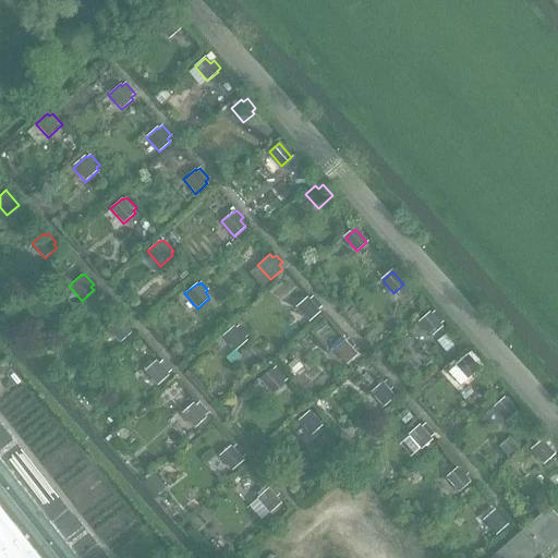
[(306,296),(295,306),(307,322),(319,312),(317,310),(322,306),(313,296),(308,299),(306,296)]
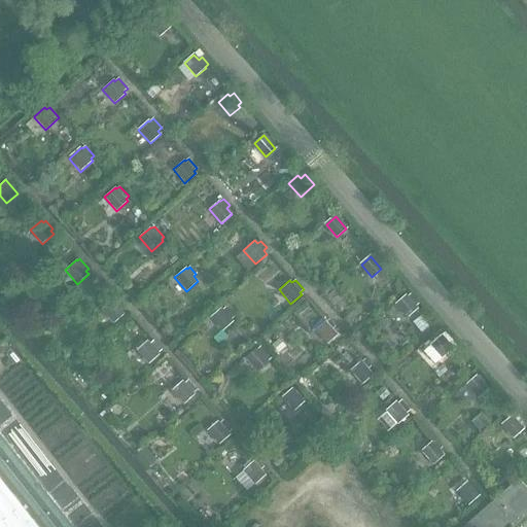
[(406,295),(396,305),(408,317),(417,308),(415,307),(418,304),(410,294),(407,297),(406,295)]
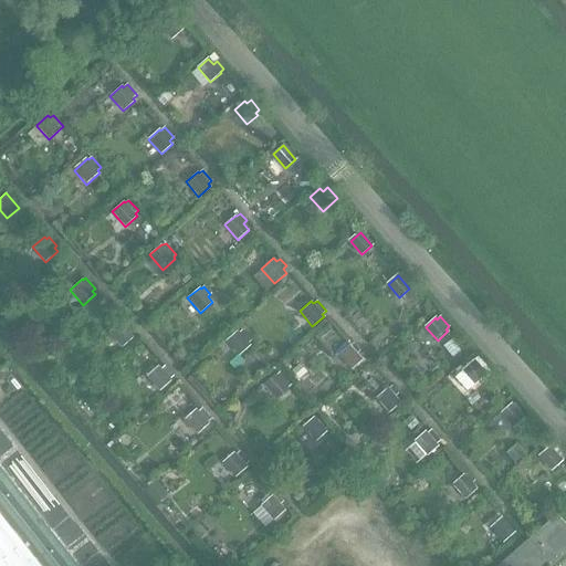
[(121,324),(108,335),(122,349),(134,339),(121,324)]
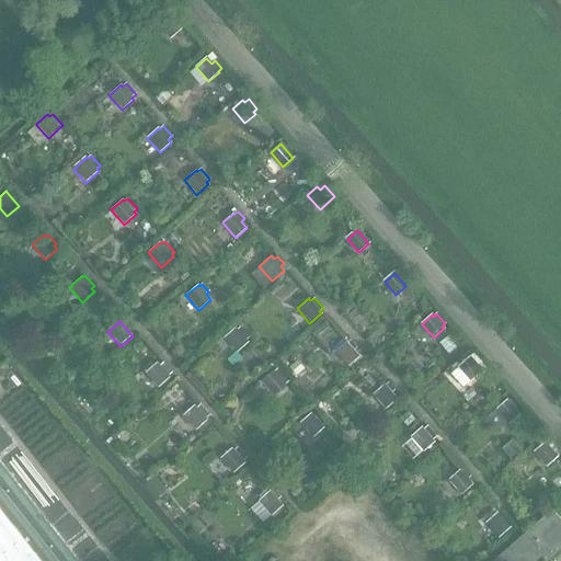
[(235,327),(222,338),(236,352),(248,342),(245,340),(250,336),(241,325),(237,330),(235,327)]
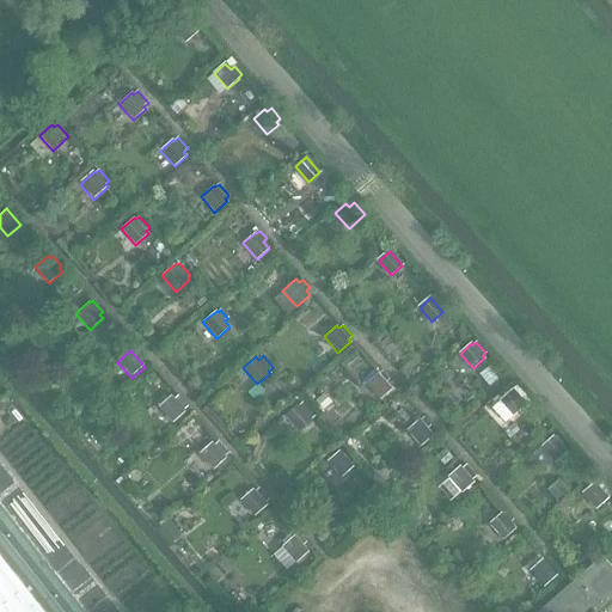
[(378,373),(366,384),(380,399),(392,389),(385,381),(390,379),(383,371),(379,374),(378,373)]
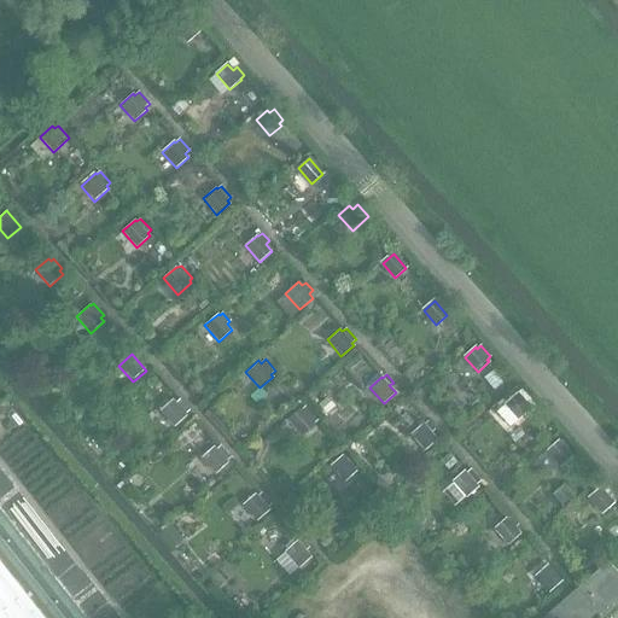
[(517,394),(506,404),(519,419),(530,409),(517,394)]
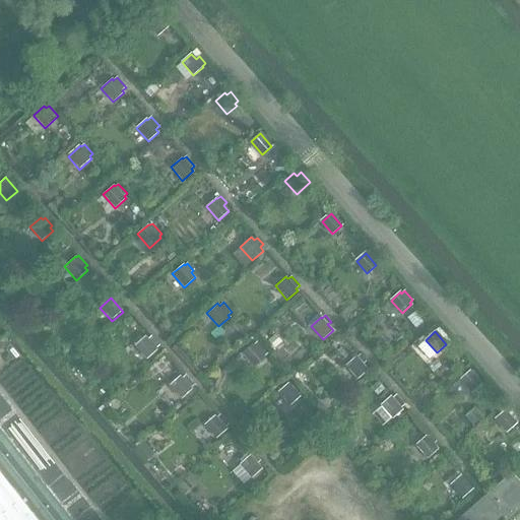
[(145,336),(134,345),(146,360),(157,349),(156,348),(159,345),(150,335),(147,338),(145,336)]
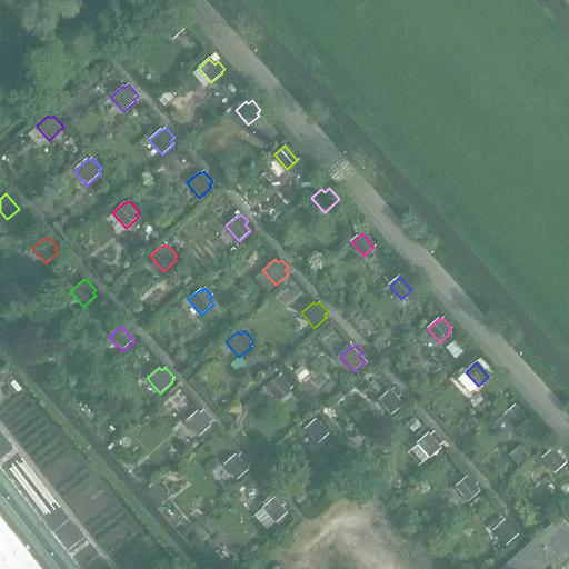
[(277,375),(265,386),(278,401),(290,390),(289,389),(292,387),(281,373),(278,377),(277,375)]
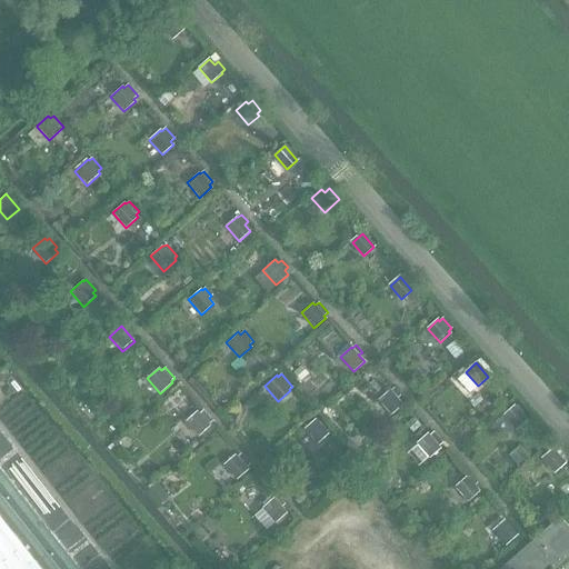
[(389,389),(378,400),(390,415),(402,405),(397,398),(400,396),(393,388),(390,390),(389,389)]
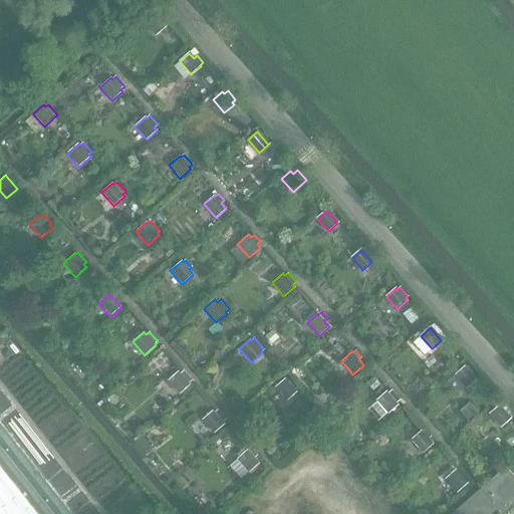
[(465,365),(454,374),(466,389),(476,379),(465,365)]
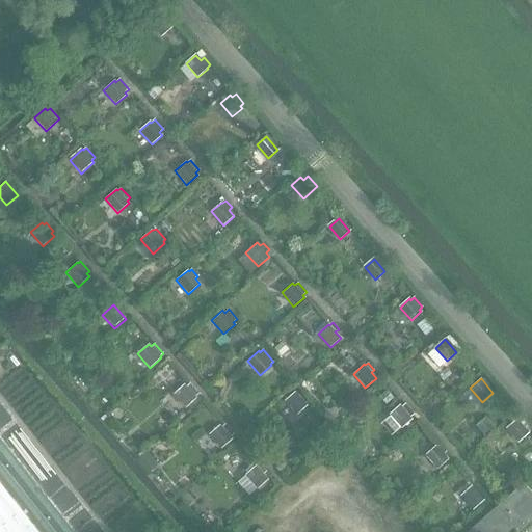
[(184,383),(174,394),(186,408),(196,398),(195,396),(198,393),(190,383),(186,387),(184,383)]
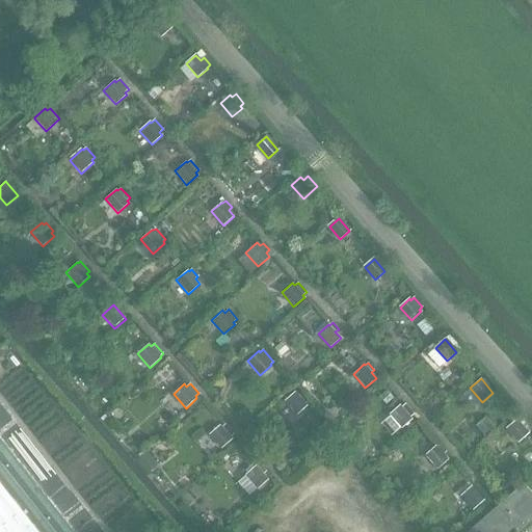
[(295,392),(284,401),(296,416),(307,405),(295,392)]
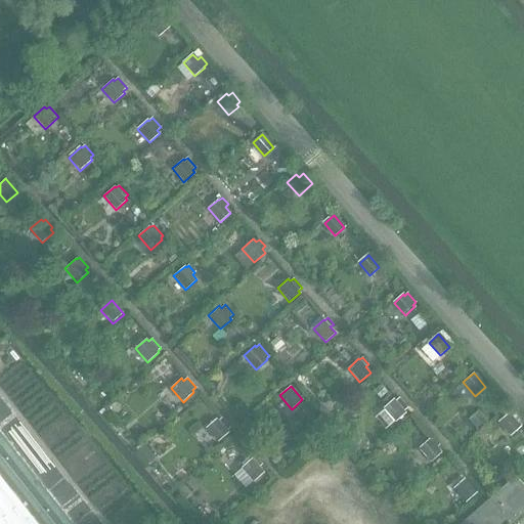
[(394,398),(383,407),(384,409),(394,422),(395,422),(405,412),(404,410),(407,407),(399,397),(395,400),(394,398)]
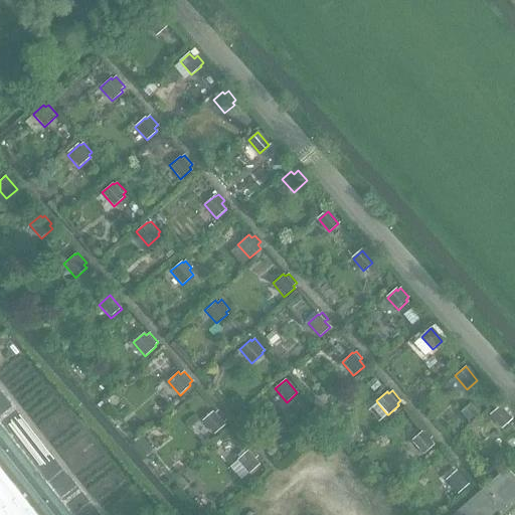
[(500,405),(489,414),(501,428),(512,418),(500,405)]
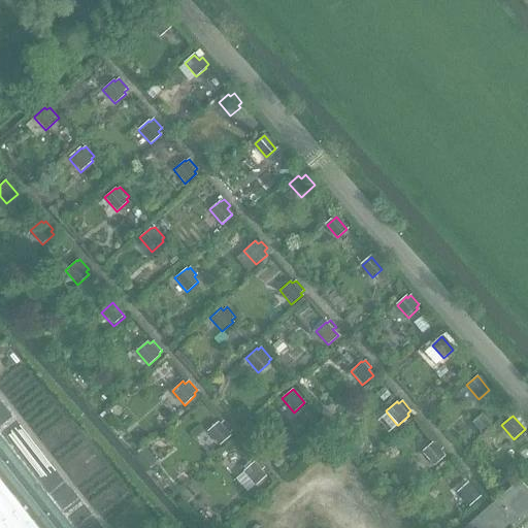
[(218,422),(206,431),(219,446),(230,435),(229,433),(232,430),(224,421),(220,424),(218,422)]
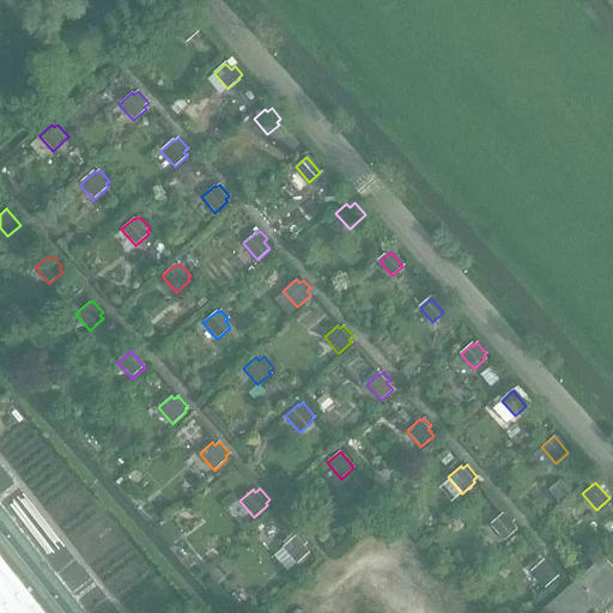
[(82,612),(0,507),(0,612),(82,612)]
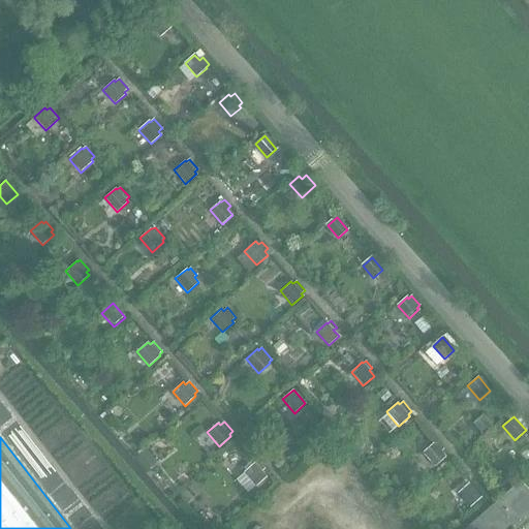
[(433,441),(422,450),(434,465),(445,455),(441,450),(443,448),(437,441),(435,443),(433,441)]
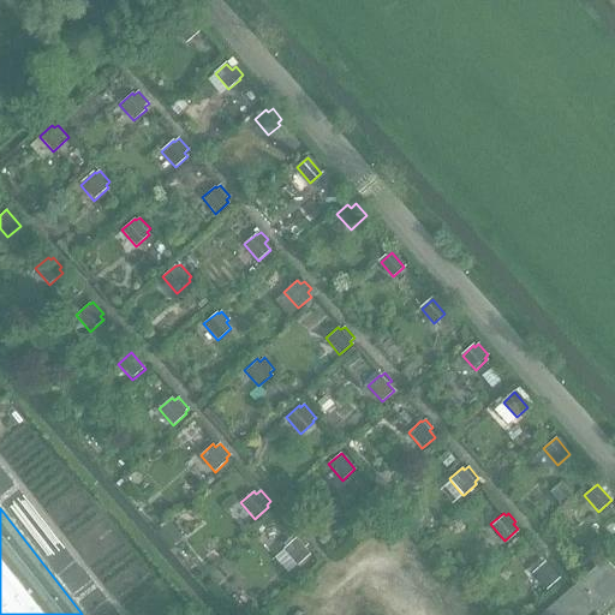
[(597,614),(614,598),(614,569),(604,559),(539,614),(584,614),(592,609),(597,614)]
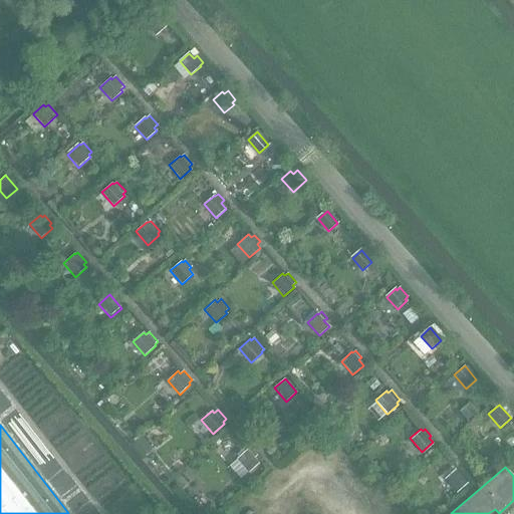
[(456,470),(445,479),(457,492),(468,483),(456,470)]
